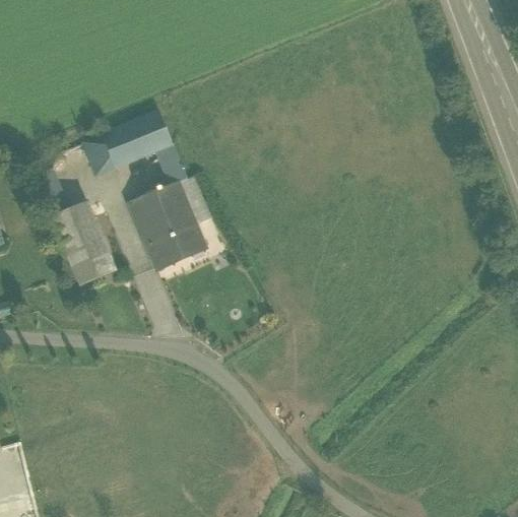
[(160,111),(103,133),(117,167),(175,143),(160,111)]
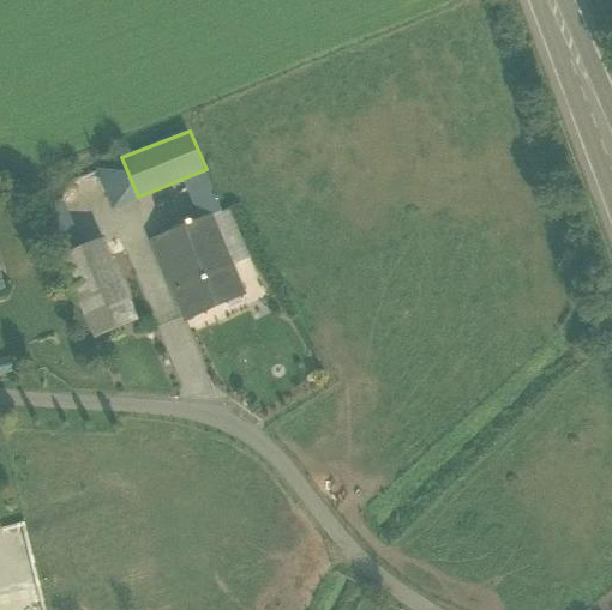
[(121,157),(100,167),(117,206),(138,197),(121,157)]
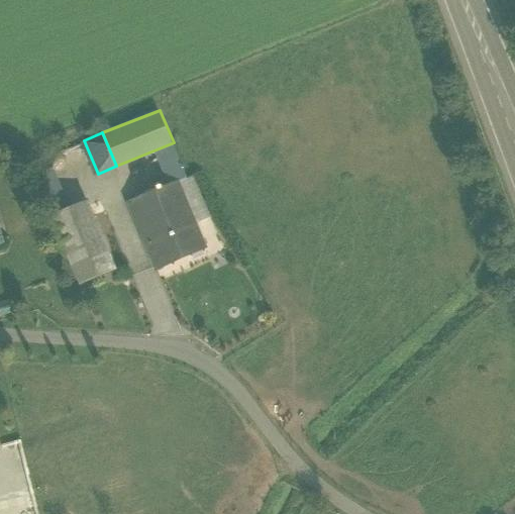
[(88,199),(70,207),(53,167),(33,176),(53,215),(81,283),(117,268),(88,199)]
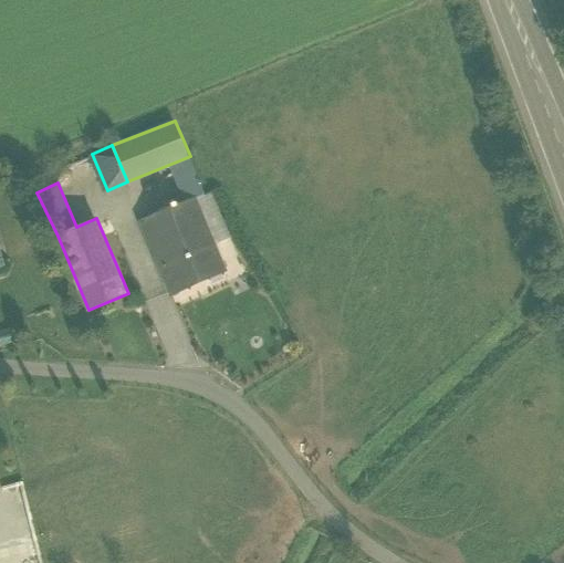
[(204,194),(143,219),(154,247),(171,240),(178,257),(213,241),(213,242),(223,239),(211,209),(204,194)]
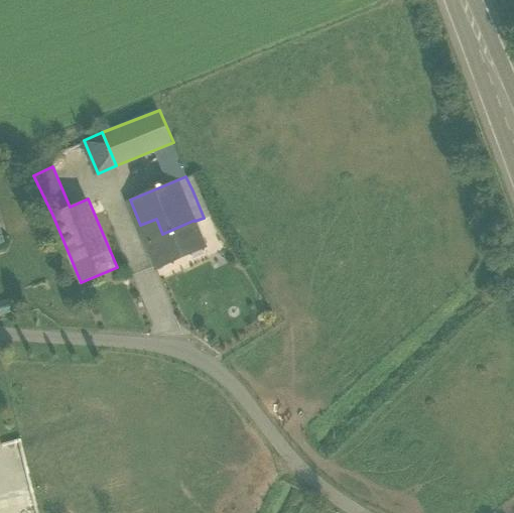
[(195,220),(162,234),(156,219),(140,225),(157,265),(205,244),(195,221),(195,220)]
